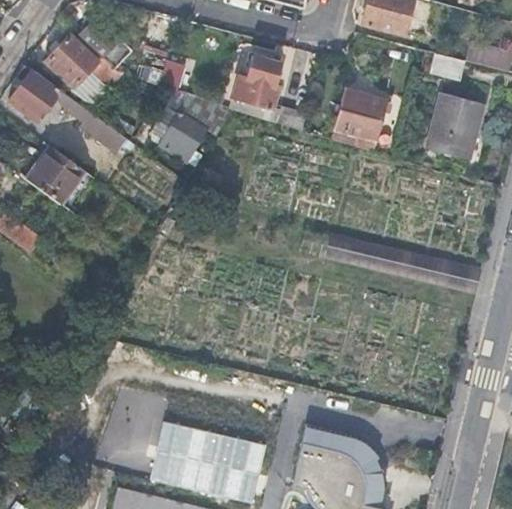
[(262,0),(302,11),(305,0),(262,0)]
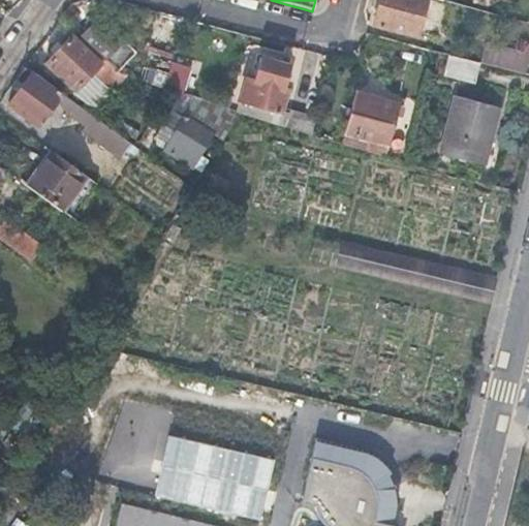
[(428,0),(382,0),(376,27),(418,37),(428,0)]
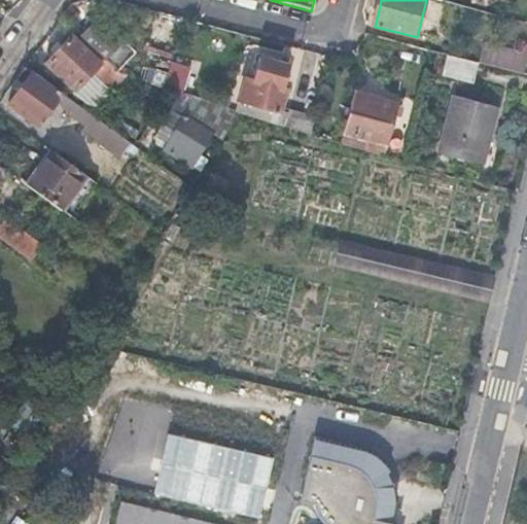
[(106,13),(97,23),(120,46),(130,36),(106,13)]
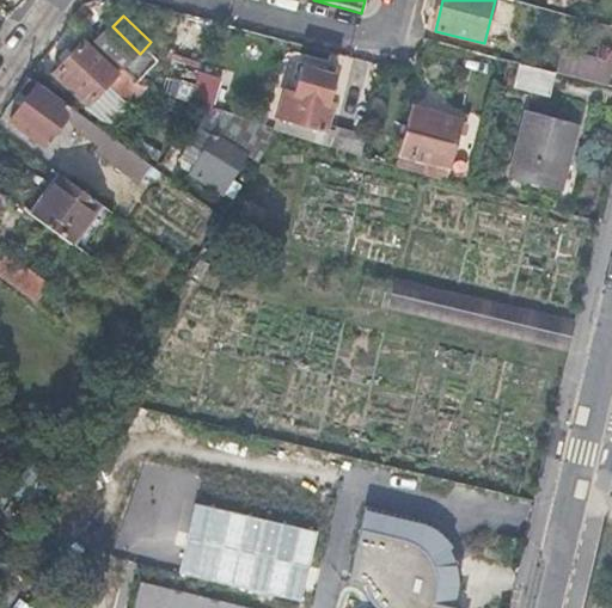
[(112,26),(95,44),(122,73),(140,54),(112,26)]
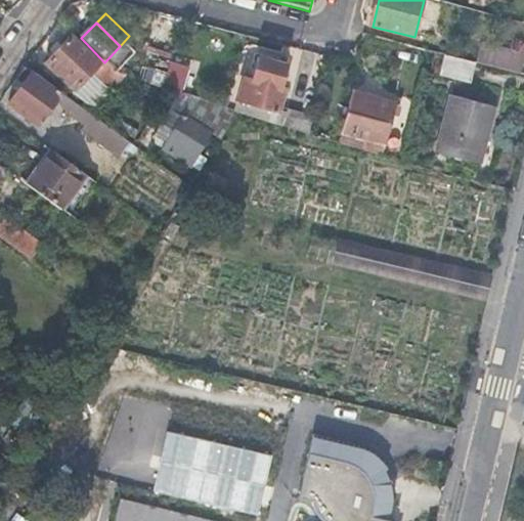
[(110,90),(124,77),(117,75),(116,73),(104,62),(81,38),(77,43),(71,38),(46,64),(75,90),(92,73),(110,90)]
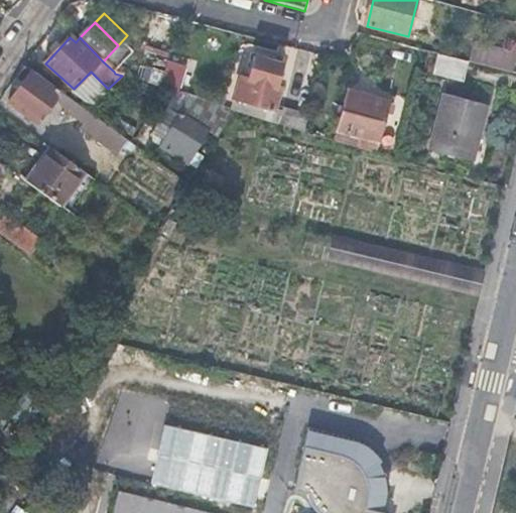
[(476,63),(480,44),(473,43),(469,62),(472,62),(476,63)]
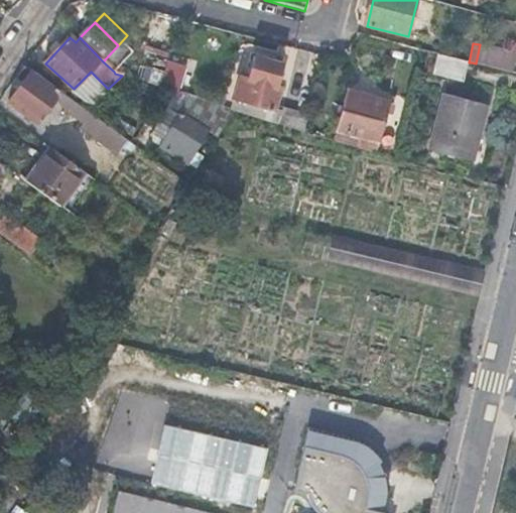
[(514,52),(480,44),(476,63),(510,73),(513,59),(514,52)]
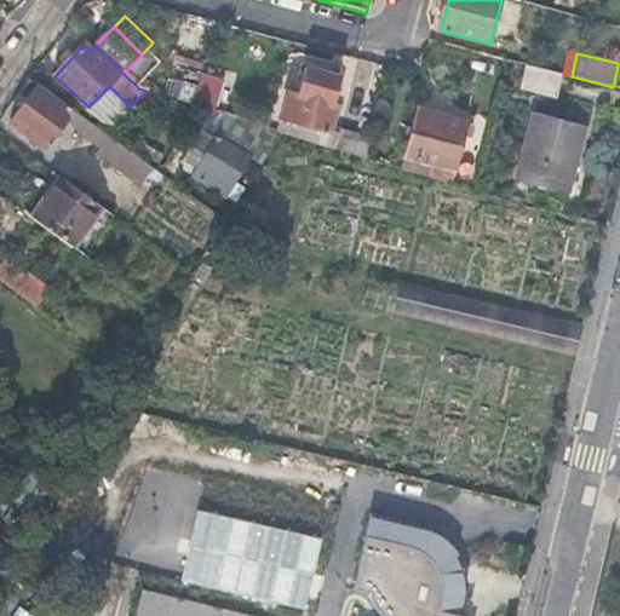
[(142,55),(124,74),(137,86),(155,68),(142,55)]
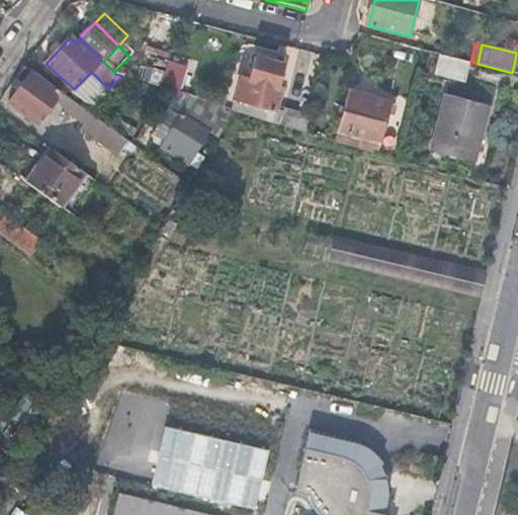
[(473,63),(470,63),(443,56),(438,75),(468,82),(473,63)]
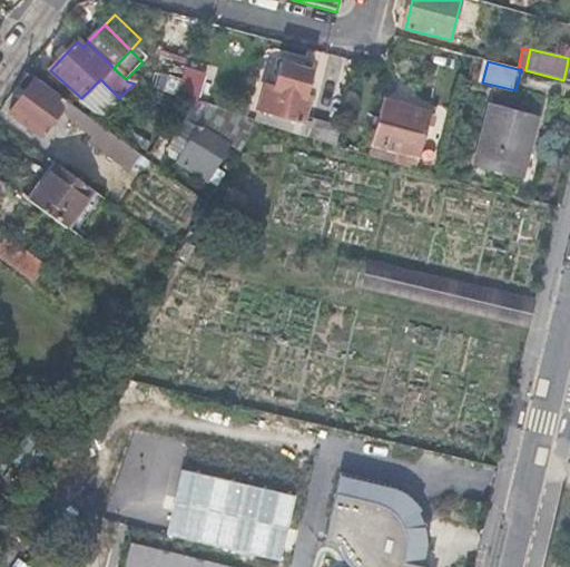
[(266,86),(259,110),(304,123),(311,98),(305,97),(312,71),(282,62),(275,89),(266,86)]
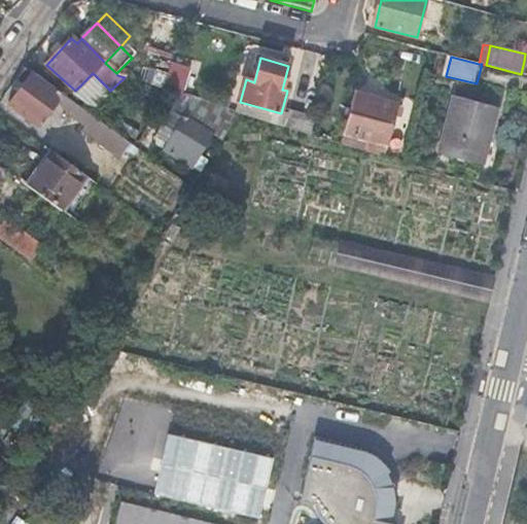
[(169,64),(162,86),(182,93),(189,70),(169,64)]
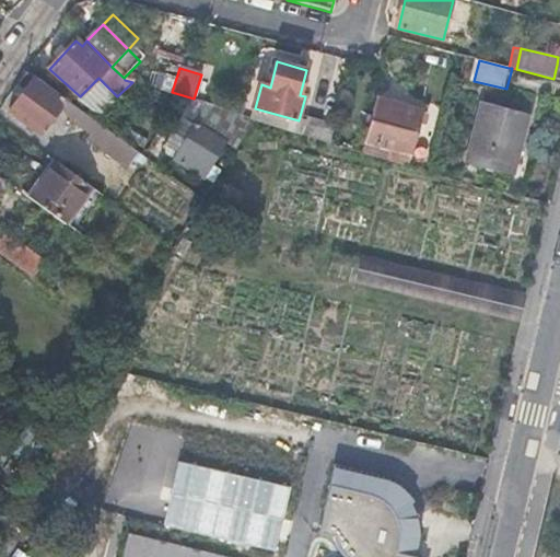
[(42,135),(59,112),(68,100),(36,77),(10,112),(42,135)]
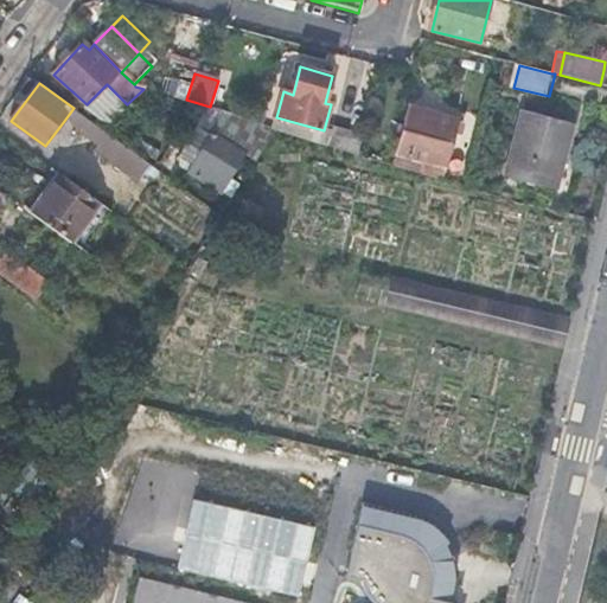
[(411,106),(398,153),(448,167),(461,119),(411,106)]
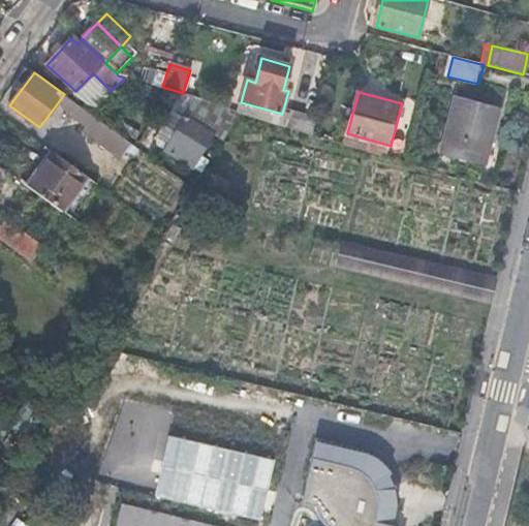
[(83,133),(96,144),(107,128),(76,105),(63,96),(56,105),(87,128),(83,133)]
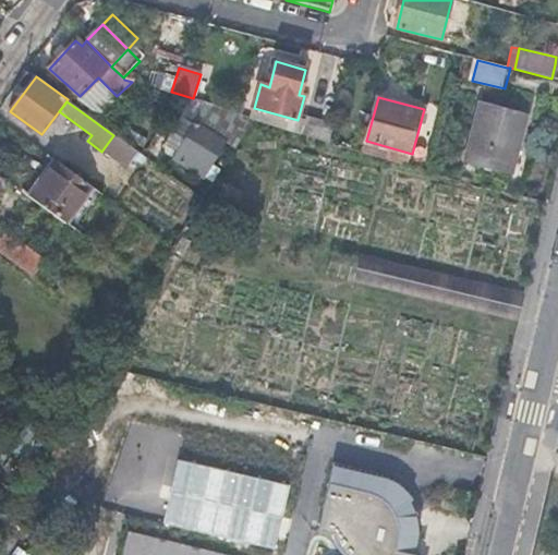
[(482,103),(465,164),(510,177),(526,116),(482,103)]
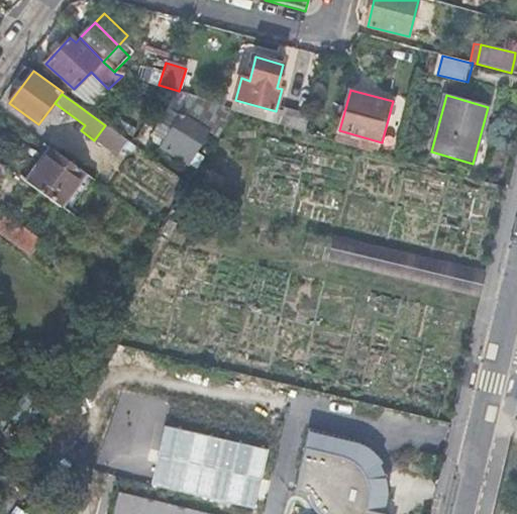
[(207,131),(218,137),(227,121),(234,111),(191,97),(183,110),(170,102),(150,134),(164,142),(161,147),(188,164),(207,131)]
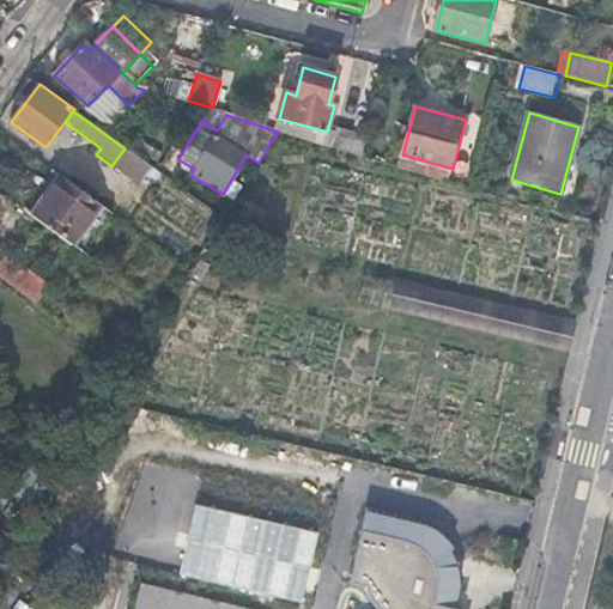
[(345,139),(343,151),(362,157),(365,145),(345,139)]
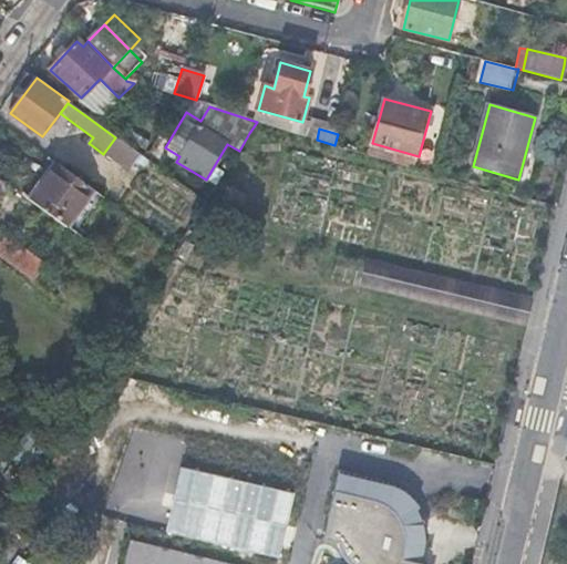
[(129,139),(144,151),(150,142),(133,132),(129,139)]
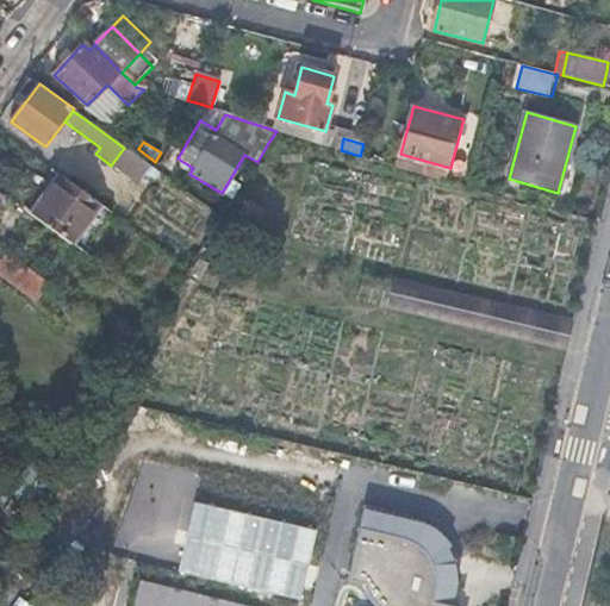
[(137,185),(151,167),(125,147),(124,148),(111,166),(137,185)]
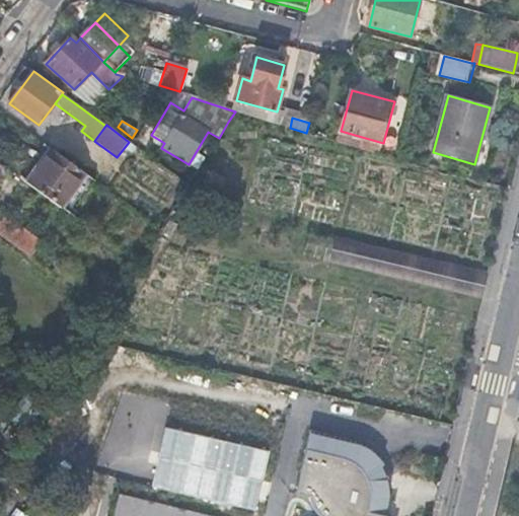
[(341,131),(338,142),(380,154),(383,143),(341,131)]
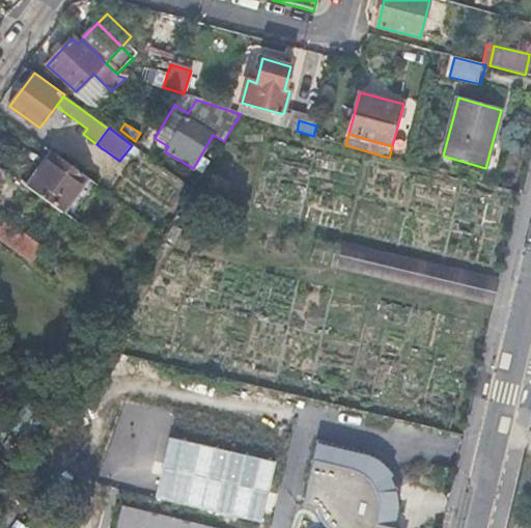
[(62,213),(87,178),(57,157),(50,150),(25,186),(40,197),(62,213)]
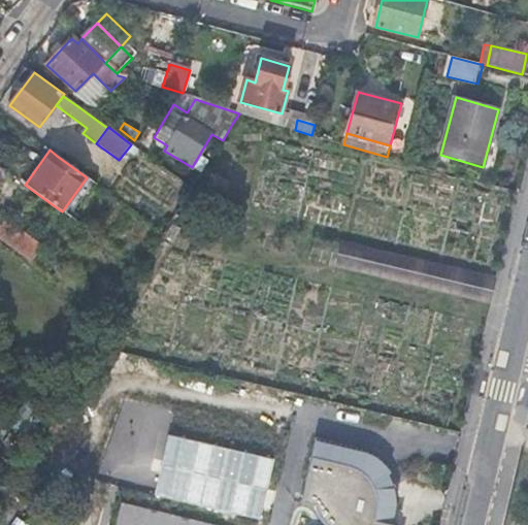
[(56,223),(63,212),(62,211),(40,196),(33,207),(56,223)]
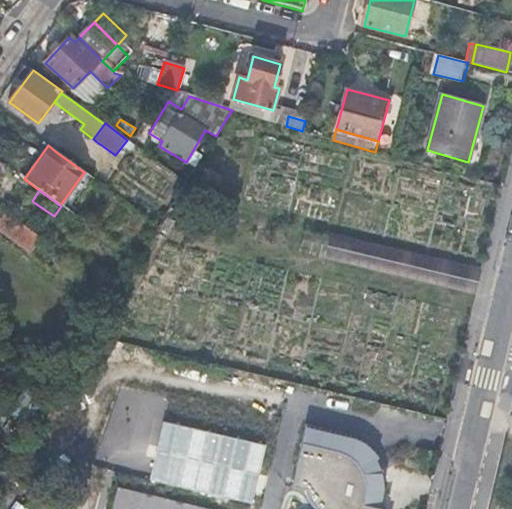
[(0,232),(27,252),(37,238),(0,211),(0,232)]
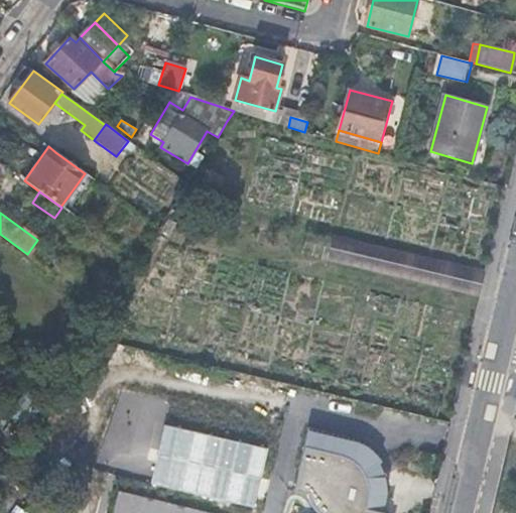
[(391,512),(390,504),(384,502),(391,466),(382,443),(357,429),(309,420),(295,484),(308,488),(315,501),(335,509),(333,512),(391,512)]
